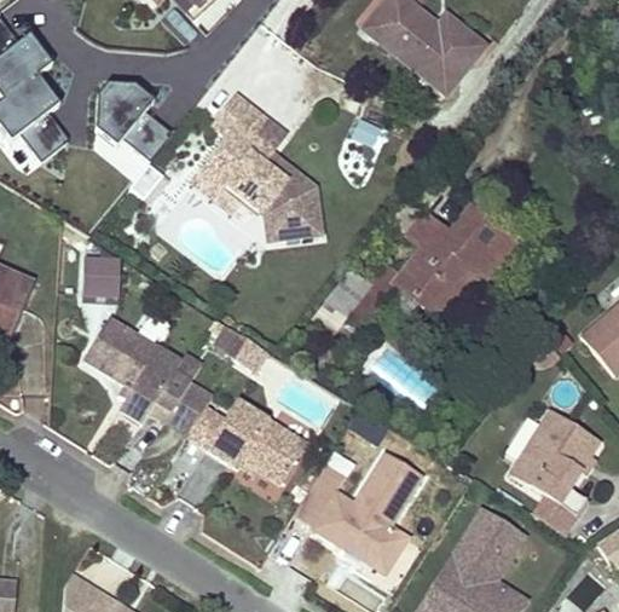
[(427,21),(431,16),(410,0),(383,0),(364,26),(444,90),(481,44),(444,13),(438,22),(433,27),(427,21)]
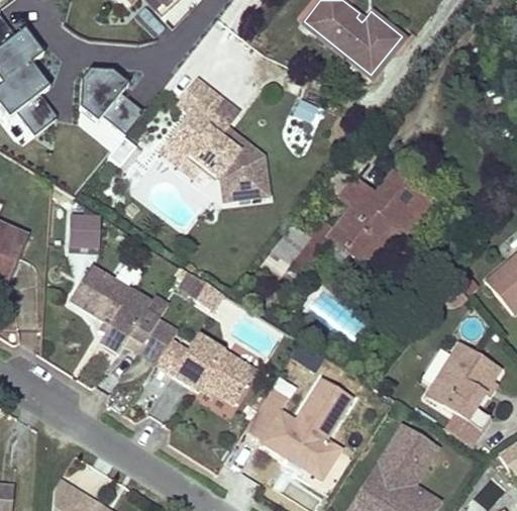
[(366,18),(359,13),(356,17),(362,22),(366,18)]
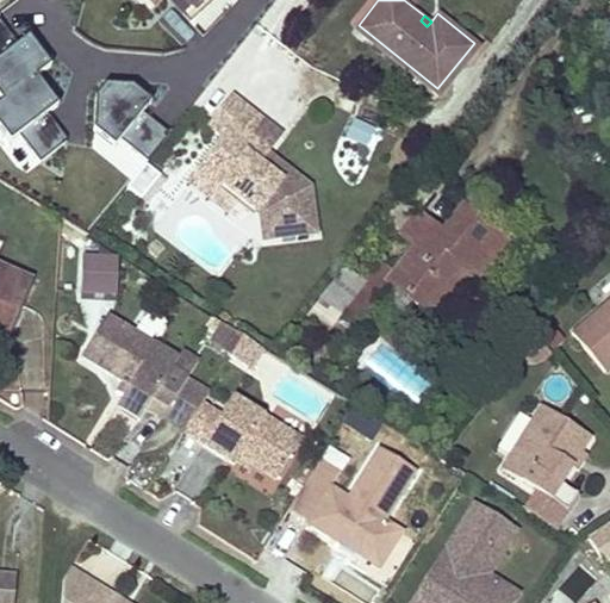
[(0,54),(0,129),(38,91),(0,54)]
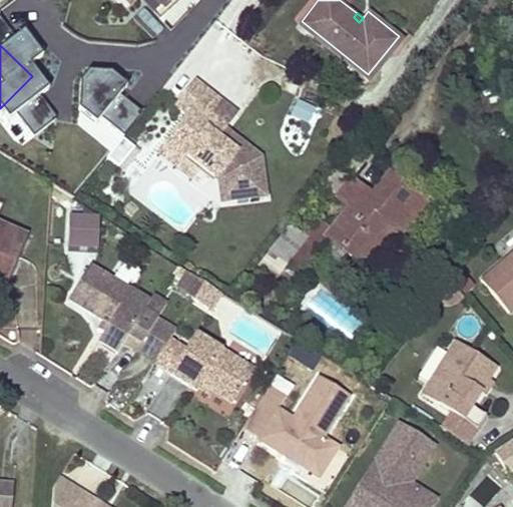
[(175,99),(187,109),(206,85),(194,76),(175,99)]
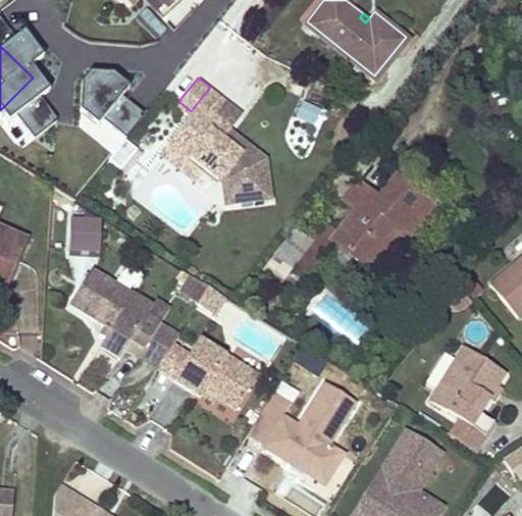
[(191,111),(170,138),(203,164),(222,178),(222,179),(228,179),(231,198),(269,194),(264,154),(238,134),(230,135),(226,140),(219,134),(227,125),(239,109),(210,87),(191,111)]
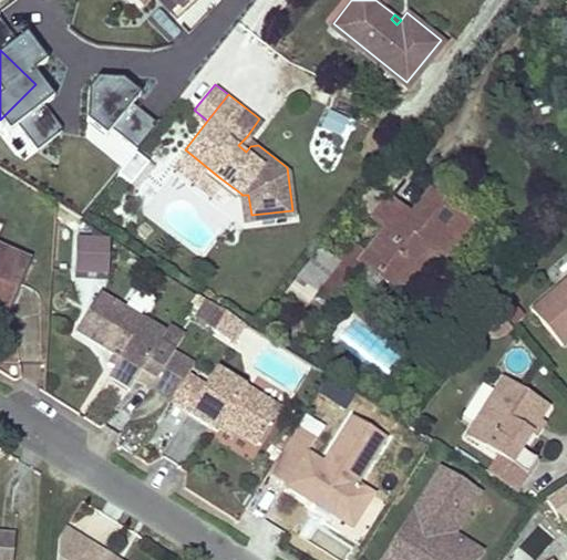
[(351,115),(326,104),(318,122),(343,133),(351,115)]
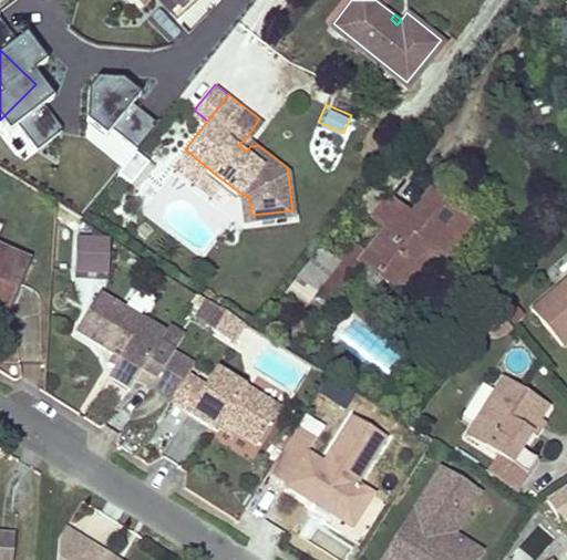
[(258,145),(247,136),(238,145),(246,152),(250,146),(258,145)]
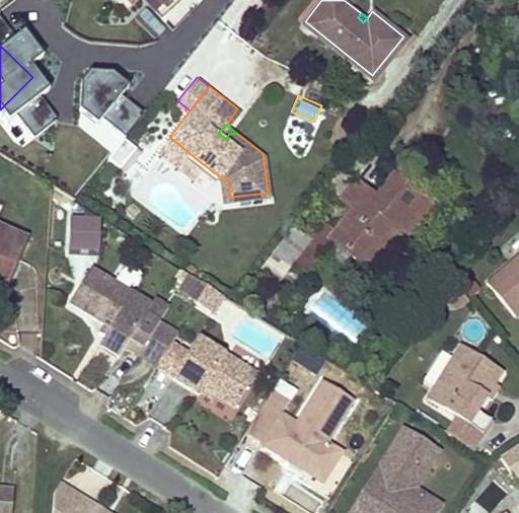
[(140,147),(125,134),(105,155),(121,169),(140,147)]
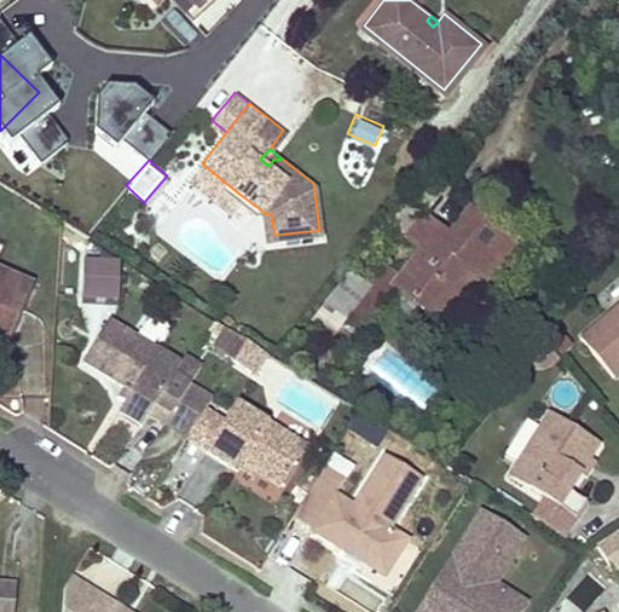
[(241,195),(202,163),(190,178),(230,208),(241,195)]
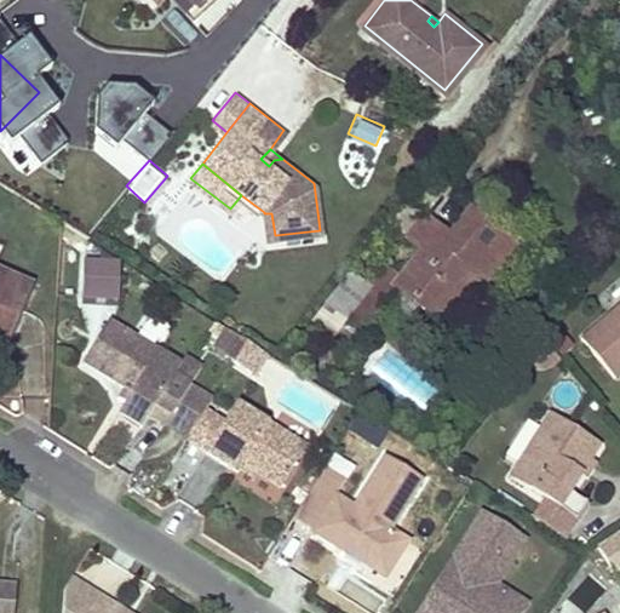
[(423,242),(399,273),(418,288),(413,293),(430,307),(461,304),(453,299),(469,280),(480,267),(487,273),(512,239),(471,205),(452,229),(445,239),(432,229),(423,242)]
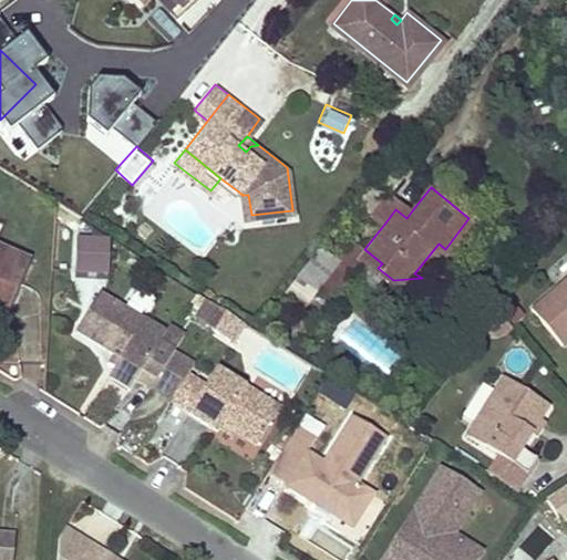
[(372,210),(387,221),(395,209),(406,218),(413,209),(389,190),(372,210)]
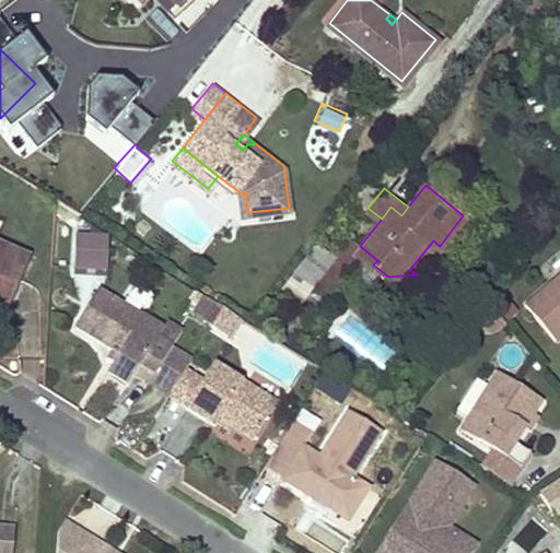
[(248,212),(245,192),(238,192),(242,213),(248,212)]
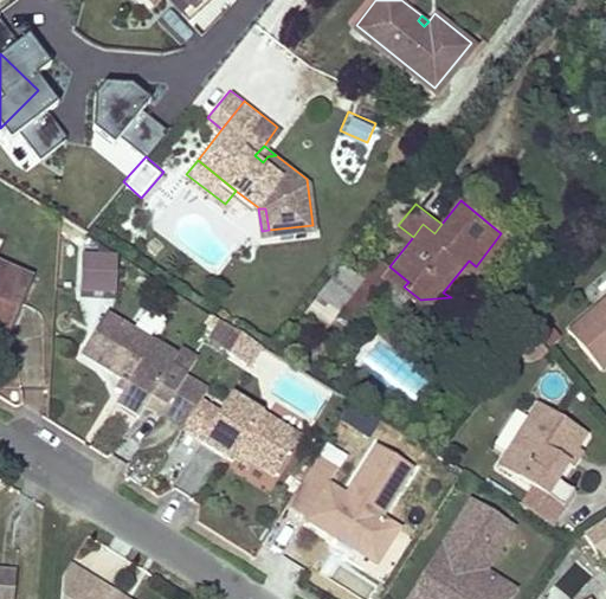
[(117,248),(83,248),(84,291),(118,291),(117,248)]
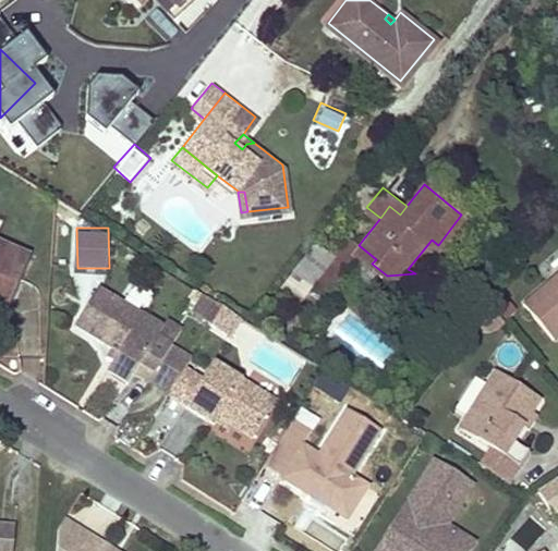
[(344,234),(330,253),(344,264),(359,245),(344,234)]
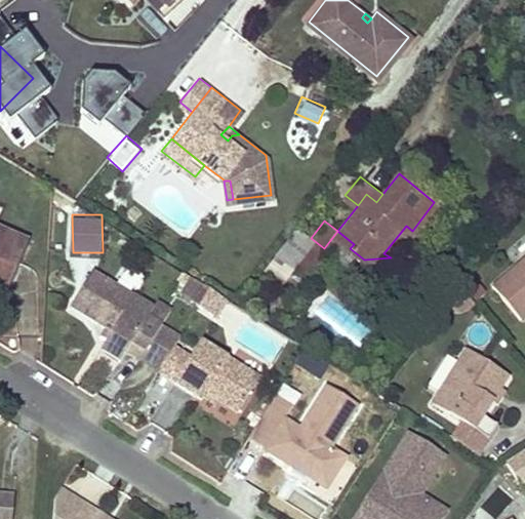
[(0,229),(0,290),(4,292),(27,240),(0,229)]
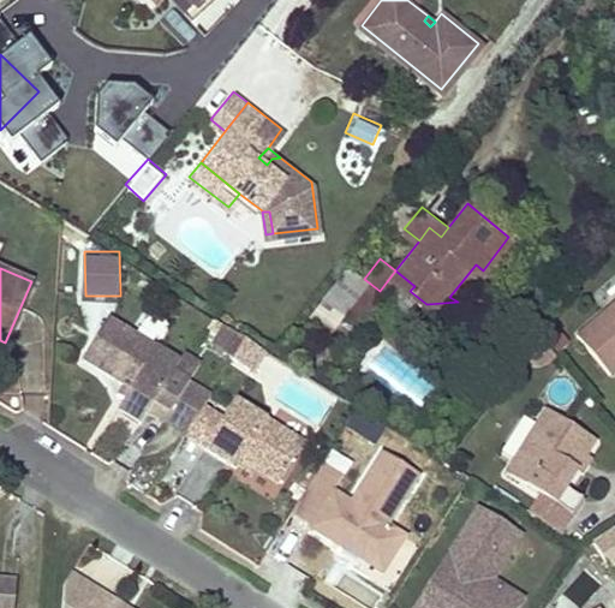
[(380,291),(400,307),(410,291),(415,286),(395,270),(380,291)]
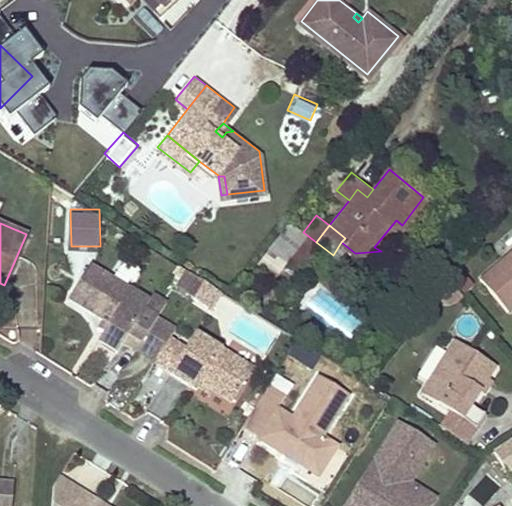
[(387,231),(374,247),(381,251),(393,236),(387,231)]
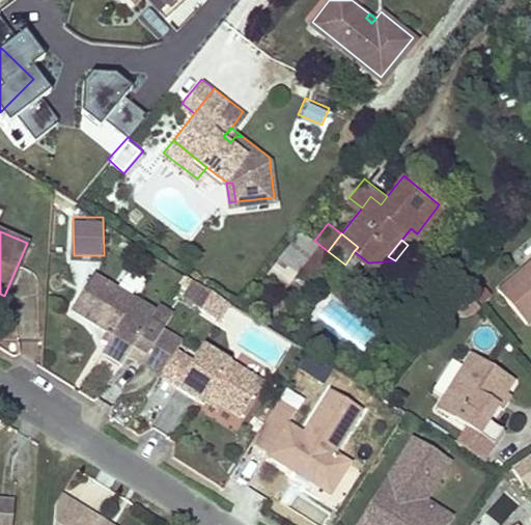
[(328,251),(314,241),(297,264),(310,274),(328,251)]
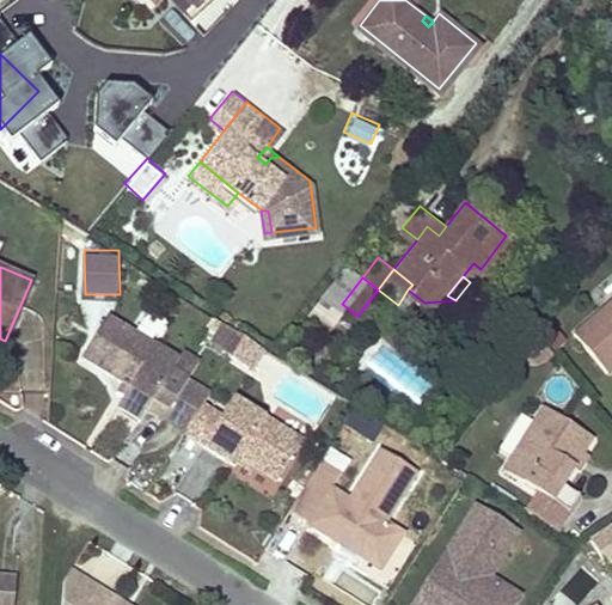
[(606,367),(611,361),(611,295),(574,329),(606,367)]
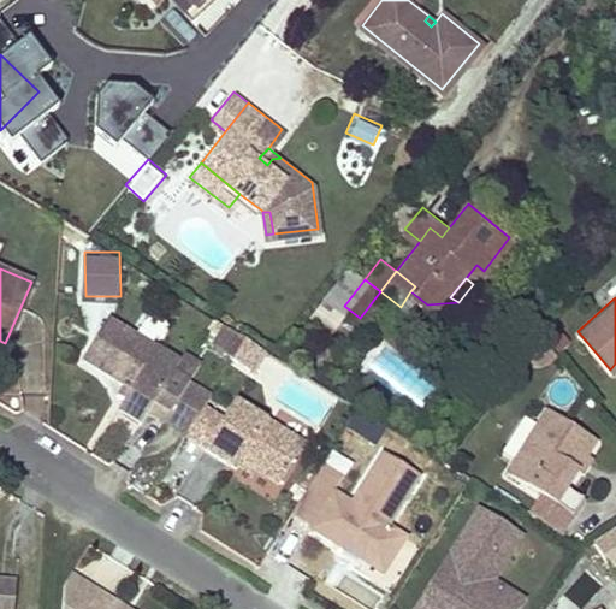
[(110,317),(84,358),(124,383),(119,391),(126,396),(118,411),(141,424),(148,413),(163,421),(185,383),(171,373),(179,361),(110,317)]
